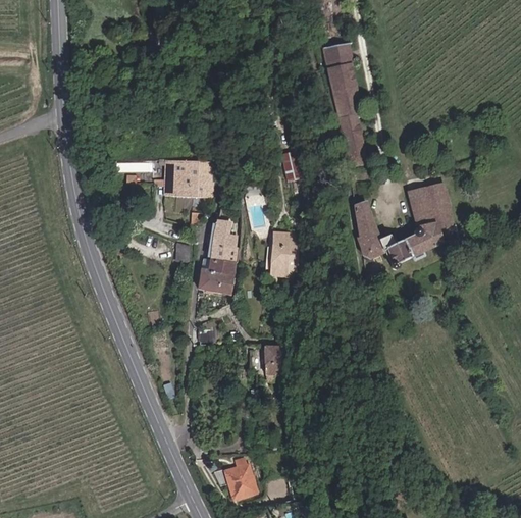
[(347,43),(321,49),(326,69),(350,64),(352,63),(347,43)]
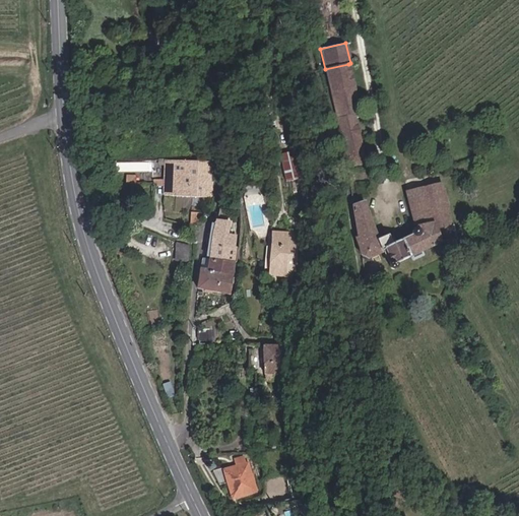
[(348,64),(325,69),(336,116),(343,145),(361,142),(353,110),(360,109),(348,64)]
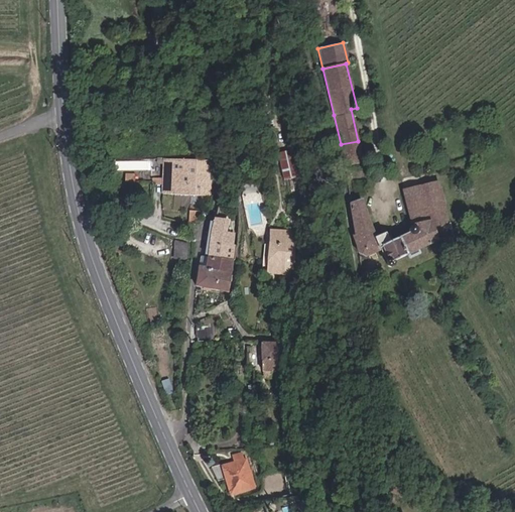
[(358,141),(341,144),(345,163),(362,160),(358,141)]
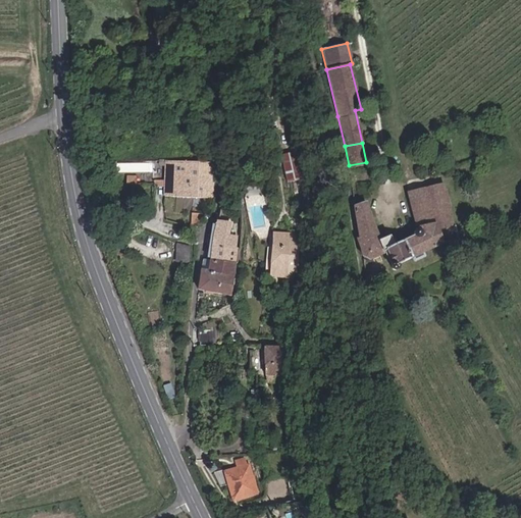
[(212,179),(211,159),(185,158),(175,158),(169,158),(167,158),(164,183),(163,194),(212,195),(213,179),(212,179)]
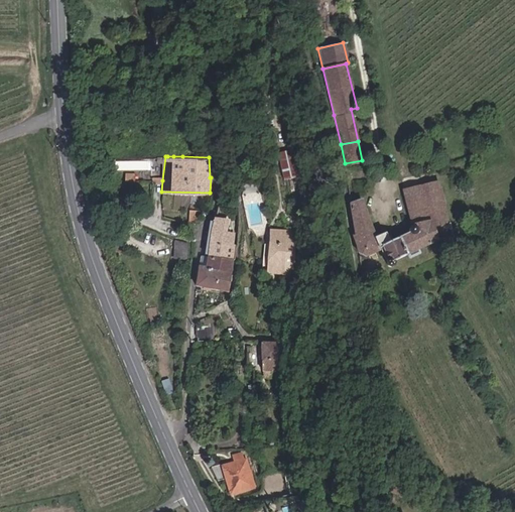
[(133,170),(133,160),(119,161),(120,170),(133,170)]
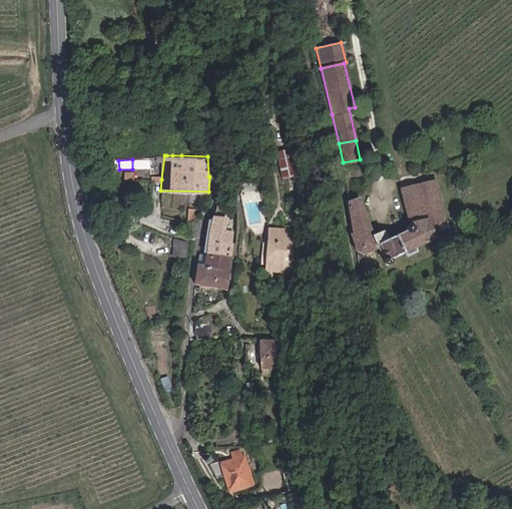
[(343,167),(344,176),(367,173),(367,165),(343,167)]
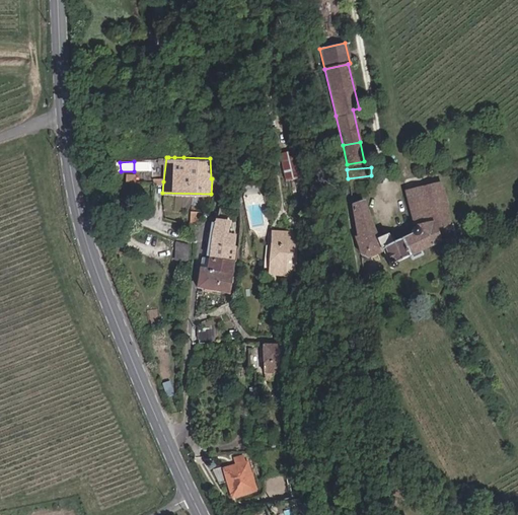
[(352,202),(359,251),(369,255),(386,250),(392,262),(391,263),(390,264),(390,266),(390,267),(391,268),(394,269),(396,268),(397,267),(398,266),(397,263),(455,233),(453,223),(452,223),(442,181),(408,190),(417,225),(415,226),(414,228),(414,230),(414,232),(392,241),(388,232),(378,236),(364,198),(352,202)]
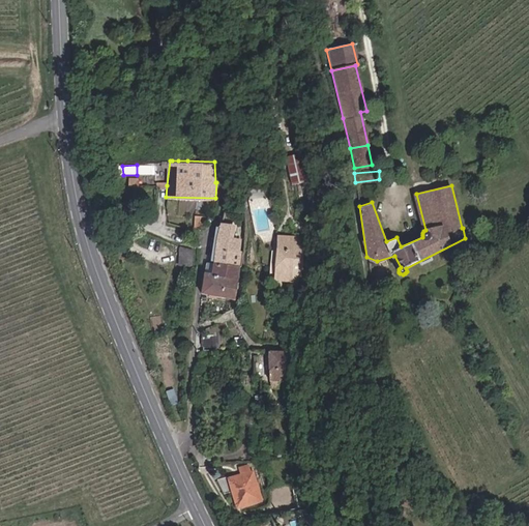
[(219,223),(214,262),(240,265),(242,265),(243,250),(238,249),(240,237),(233,236),(234,224),(219,223)]
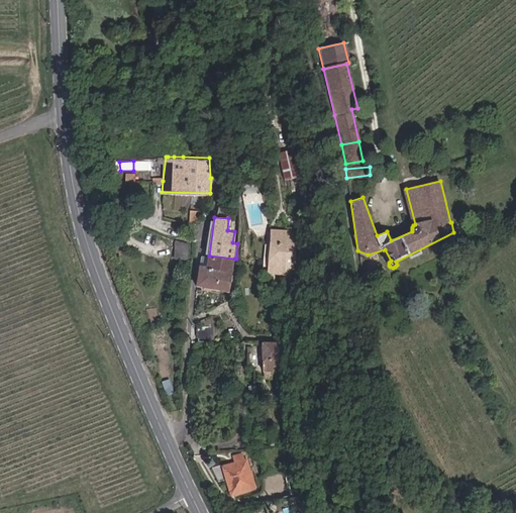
[(269,271),(284,273),(286,262),(288,244),(288,240),(287,230),(274,228),(269,271)]
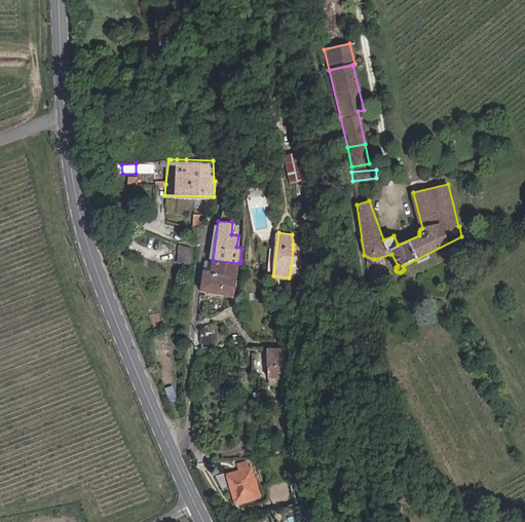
[(178,261),(190,262),(190,247),(178,244),(178,254),(178,261)]
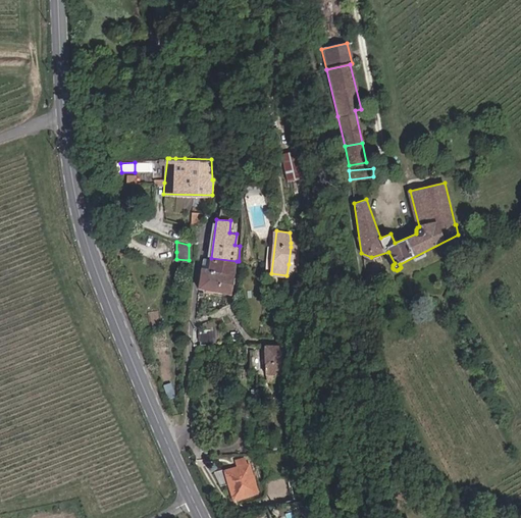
[(237,261),(211,258),(208,270),(220,271),(235,274),(237,261)]
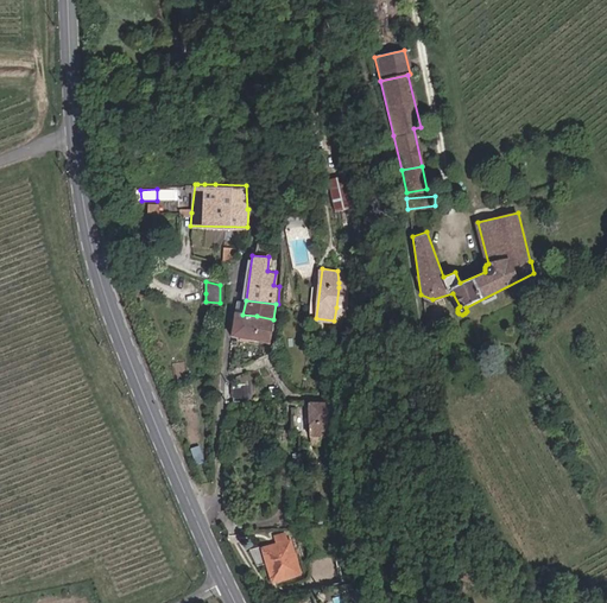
[(242,315),(234,313),(231,334),(253,337),(257,316),(242,315)]
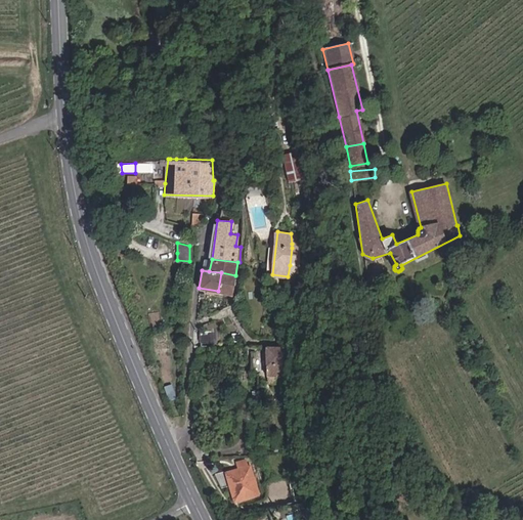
[(221,272),(218,291),(232,294),(235,275),(221,272)]
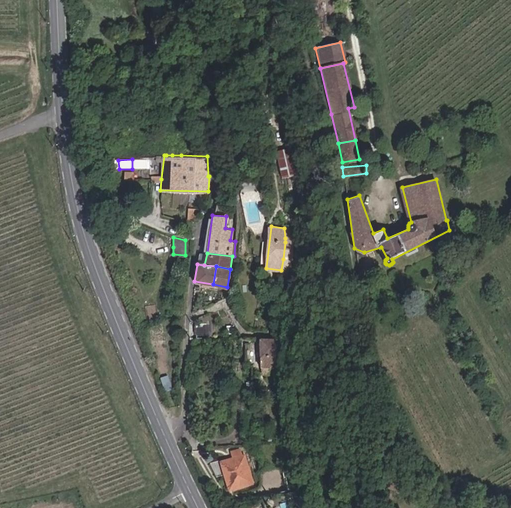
[(206,321),(193,322),(193,333),(206,333),(206,321)]
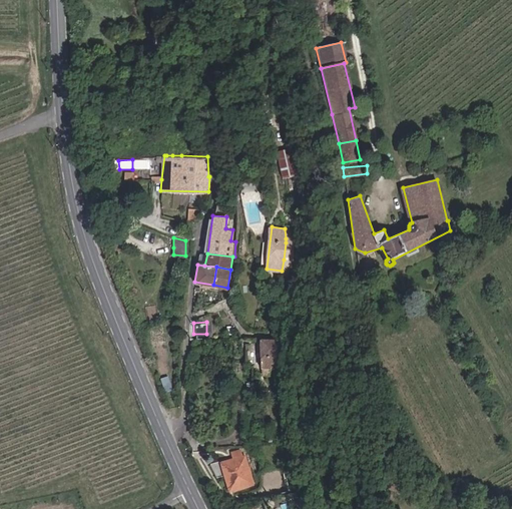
[(262,356),(277,355),(279,356),(279,339),(262,339),(262,356)]
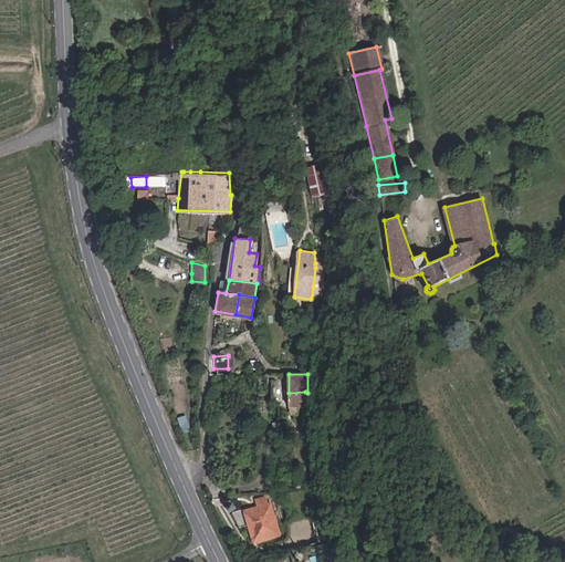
[(305,405),(305,392),(289,393),(290,405),(305,405)]
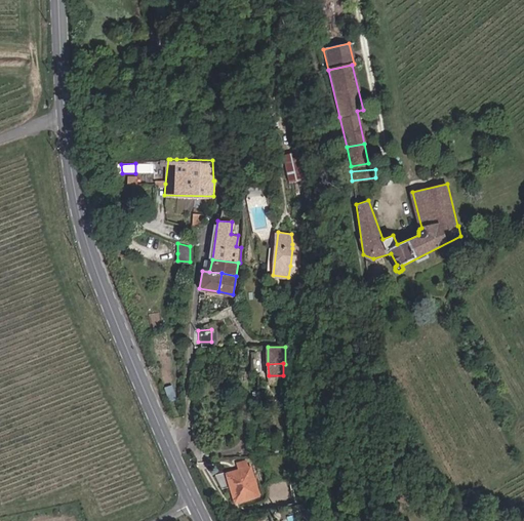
[(167,399),(171,398),(176,397),(172,385),(163,388),(167,399)]
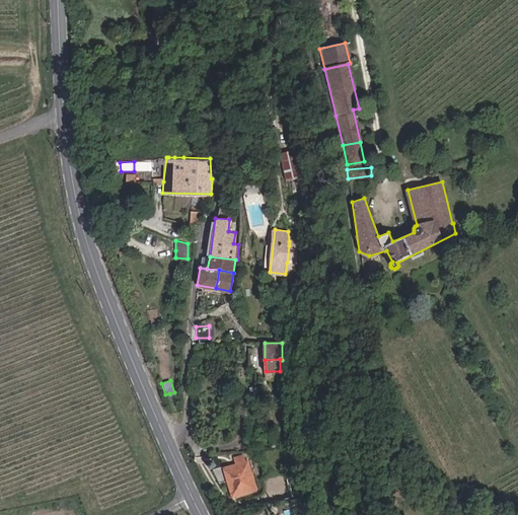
[(259,484),(249,456),(226,462),(234,491),(259,484)]
